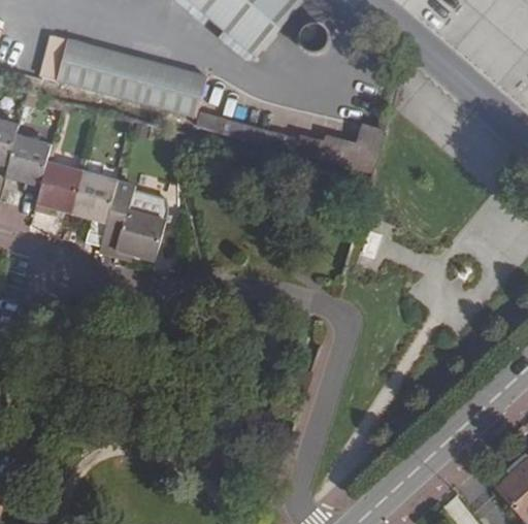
[(191,0),(254,53),(297,0),(191,0)]
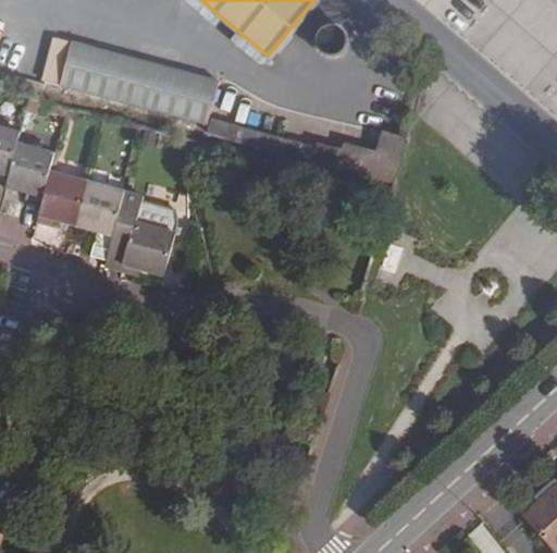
[(320,51),(324,54),(326,54),(333,56),(339,53),(345,49),(347,44),(348,38),(348,36),(346,31),(342,26),(336,23),(330,22),(324,24),(319,27),(316,33),(314,36),(314,39),(316,46),(320,51)]
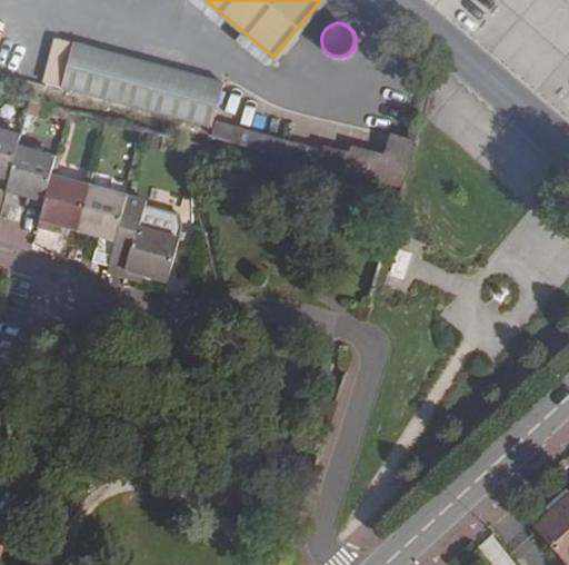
[(349,155),(263,132),(213,119),(226,75),(97,41),(82,98),(210,132),(402,184),(415,139),(391,132),(385,158),(351,148),(349,155)]
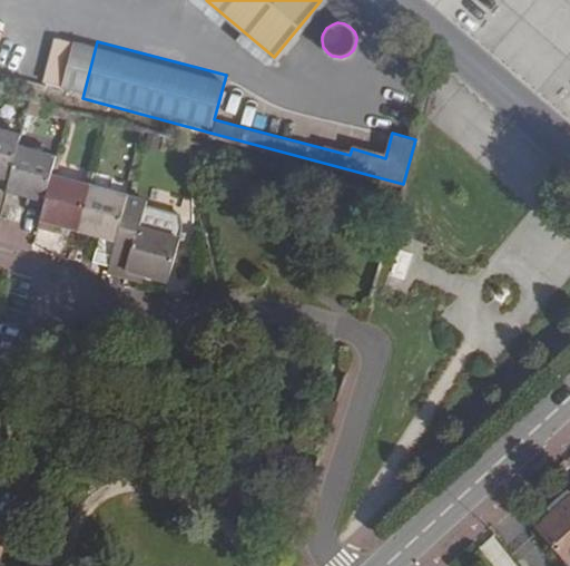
[(20,132),(0,126),(0,177),(8,181),(8,179),(18,143),(17,143),(20,132)]
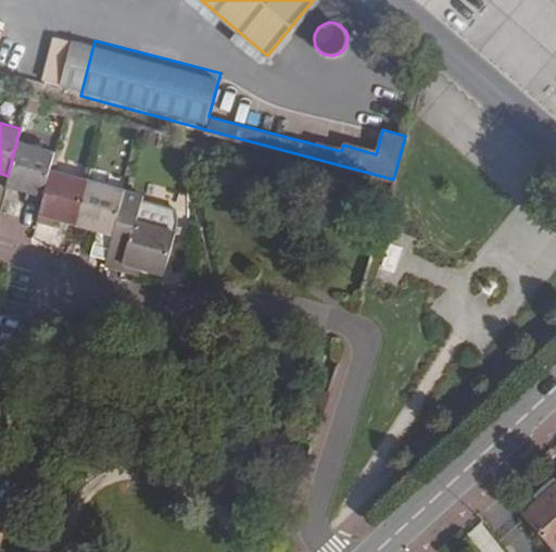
[(54,150),(17,139),(8,175),(8,176),(4,185),(26,190),(24,197),(40,201),(50,168),(54,150)]
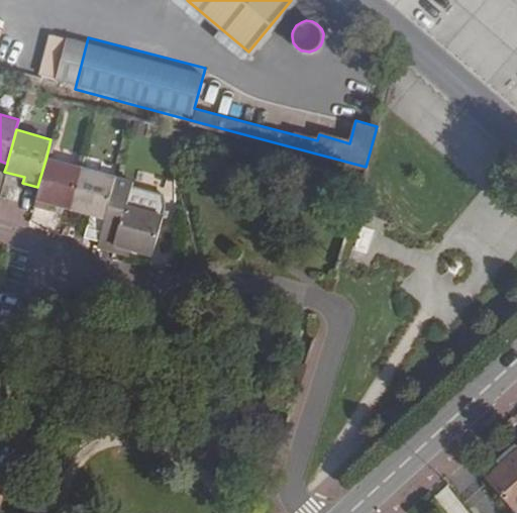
[(33,204),(48,208),(50,203),(70,208),(75,191),(74,191),(81,166),(46,157),(37,187),(33,204)]
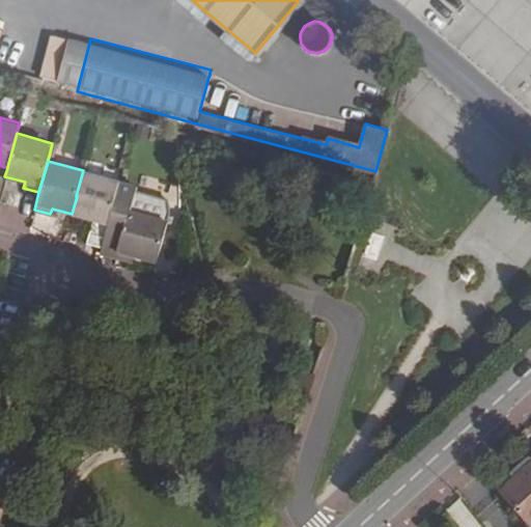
[(83,170),(76,196),(77,196),(72,214),(90,219),(89,225),(106,229),(107,223),(112,204),(111,204),(118,179),(83,170)]
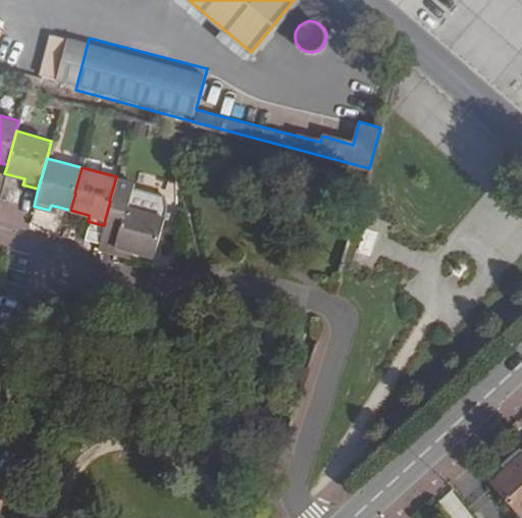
[(98,247),(113,251),(115,246),(132,250),(153,256),(164,217),(166,208),(165,194),(134,185),(134,182),(116,176),(109,201),(110,201),(105,219),(104,225),(98,247)]
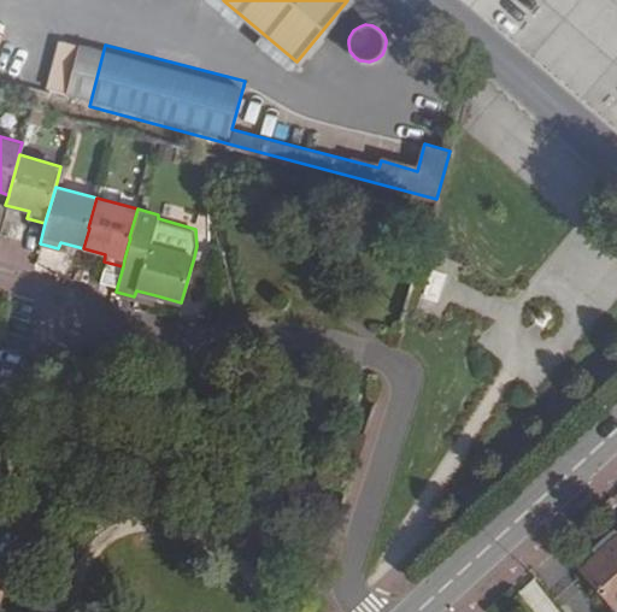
[(134,296),(153,302),(156,295),(136,290),(134,296)]
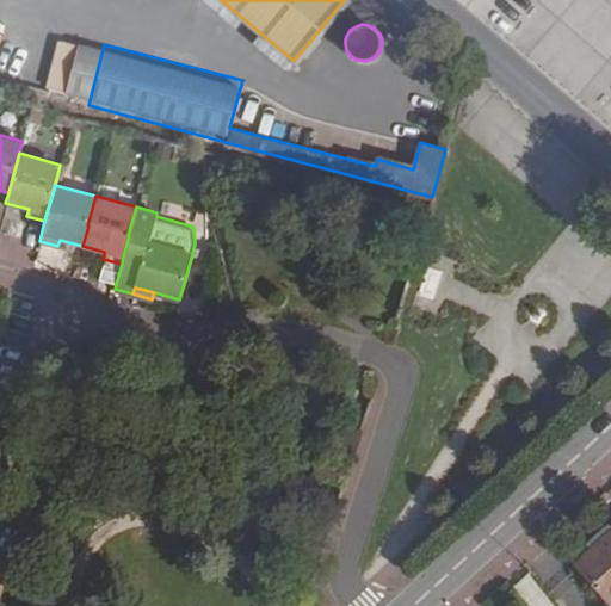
[(610,600),(610,525),(609,523),(586,543),(592,548),(575,562),(610,600)]
